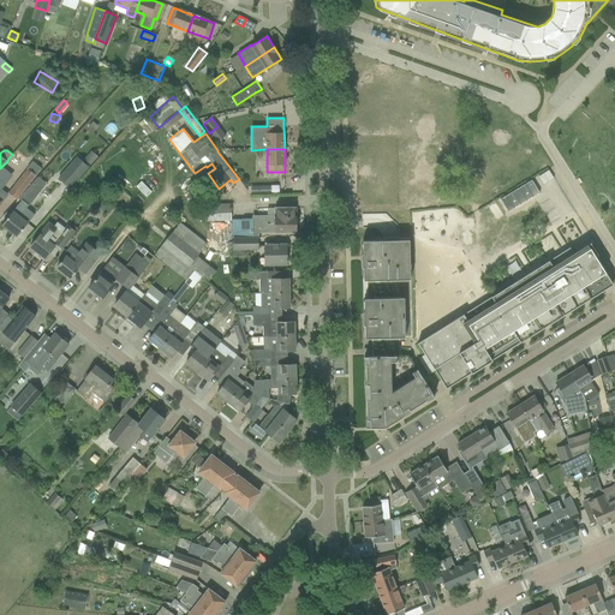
[(84,160),(90,165),(97,157),(91,151),(84,160)]
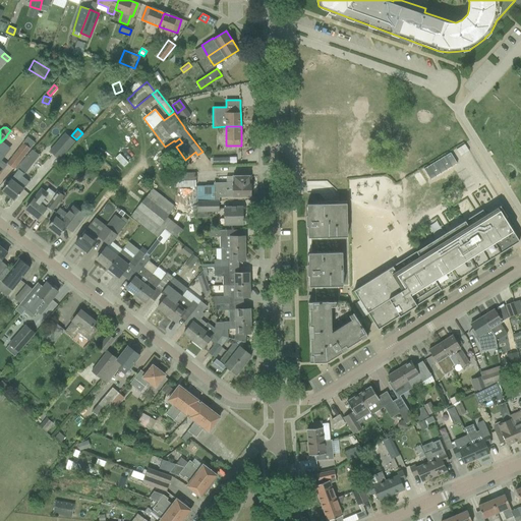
[(50,152),(59,160),(74,141),(66,133),(50,152)]
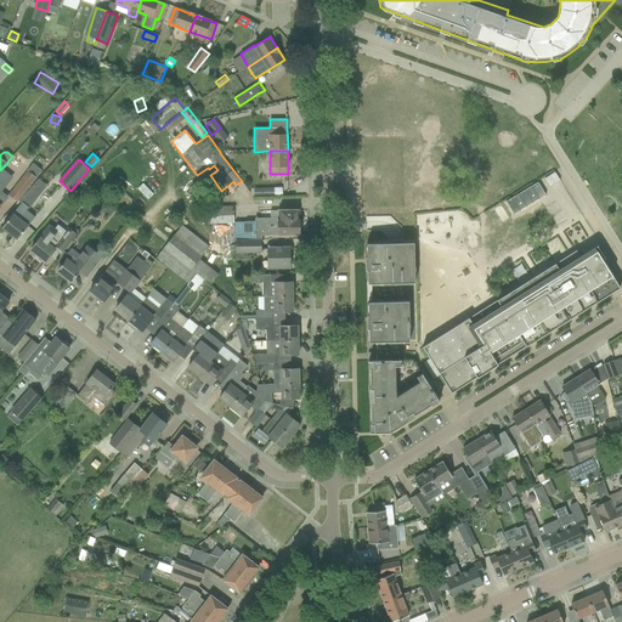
[(10,194),(17,201),(18,199),(18,201),(39,179),(29,170),(10,194)]
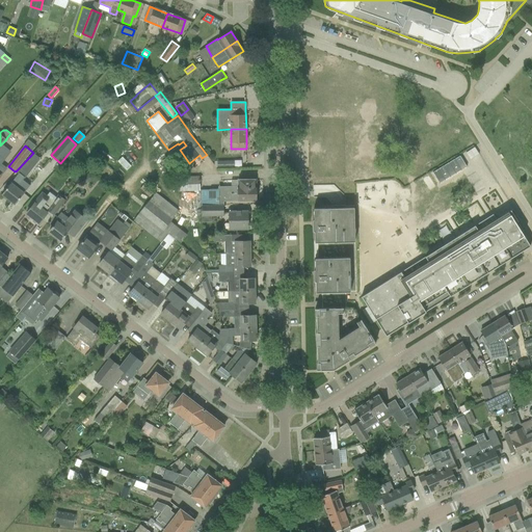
[(479,154),(474,148),(466,153),(470,160),(479,154)]
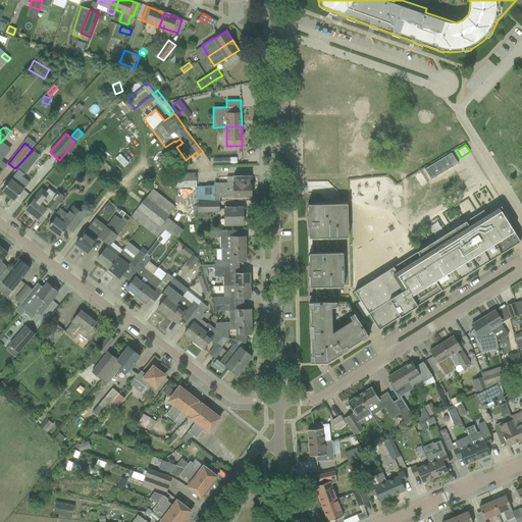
[(453,166),(458,164),(452,153),(424,169),(425,169),(431,179),(453,166)]
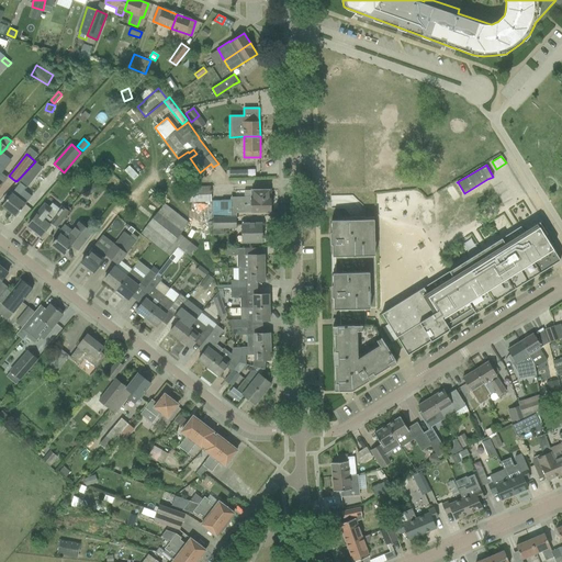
[(99,179),(105,184),(112,176),(105,170),(99,179)]
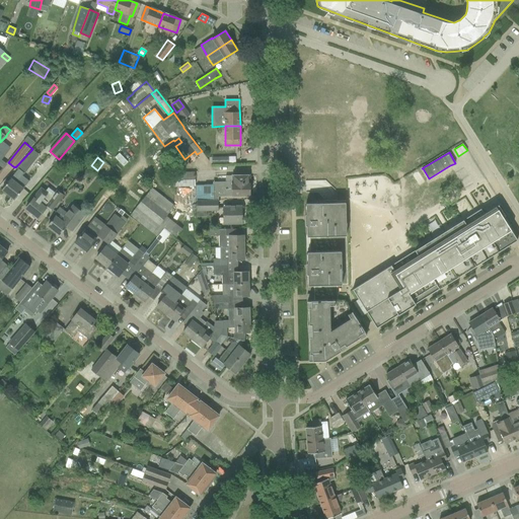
[(15,173),(2,190),(15,200),(23,189),(28,181),(22,177),(25,174),(25,173),(18,168),(15,173)]
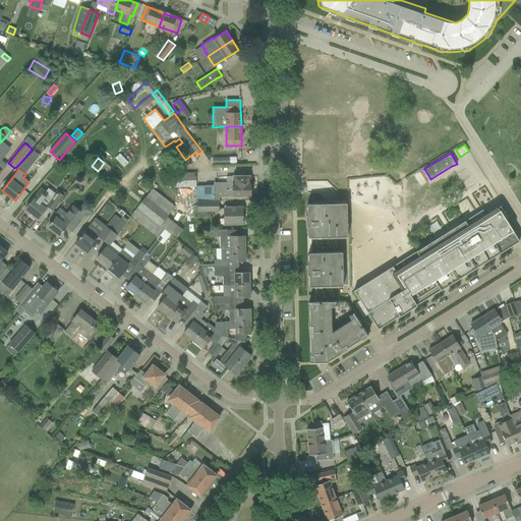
[(80,176),(83,179),(88,179),(92,174),(87,169),(80,176)]
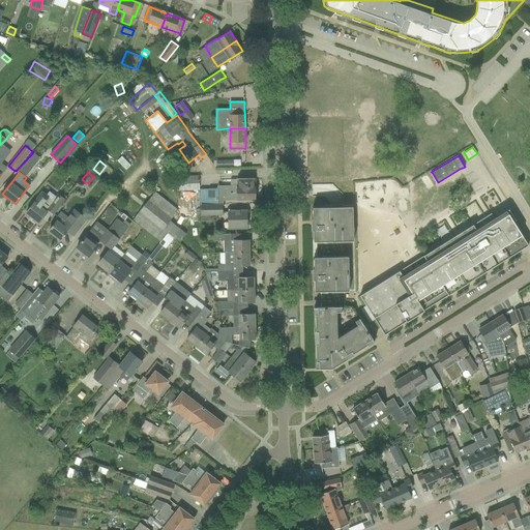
[(179,176),(179,190),(199,190),(199,176),(179,176)]
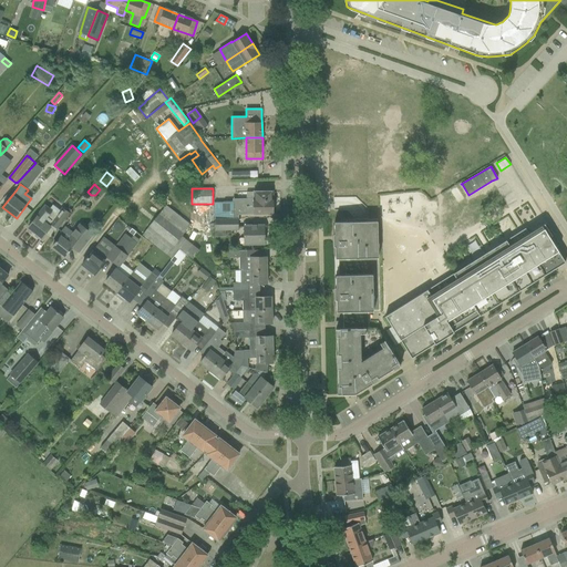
[(233,202),(233,215),(234,215),(238,215),(241,215),(261,215),(274,215),(272,199),(272,192),(261,192),(254,192),(246,192),(246,198),(234,198),(233,198),(233,202)]
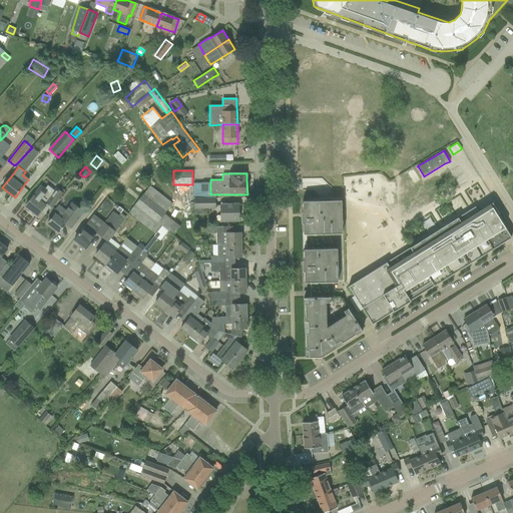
[(202,183),(202,198),(210,198),(211,198),(211,194),(210,194),(210,182),(202,183)]
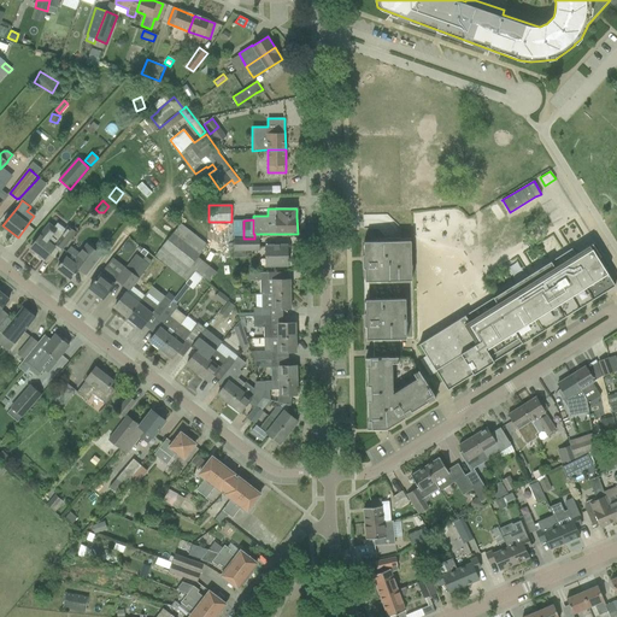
[(244,221),(233,221),(234,239),(244,239),(244,221)]
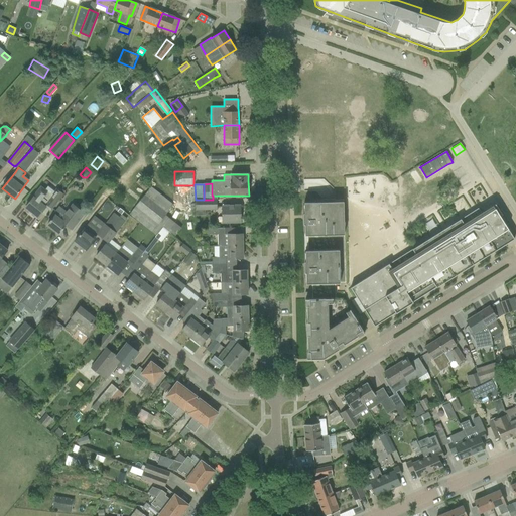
[(169,233),(174,237),(181,228),(165,215),(166,214),(167,213),(166,213),(173,205),(151,186),(144,196),(136,206),(130,214),(156,235),(163,227),(169,233)]
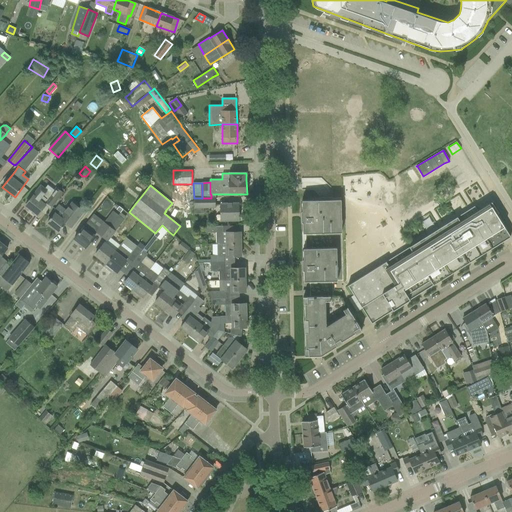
[(31,212),(36,215),(37,214),(38,215),(47,203),(52,207),(63,194),(57,189),(51,196),(44,190),(45,189),(41,186),(35,194),(36,195),(34,196),(26,205),(32,211),(31,212)]
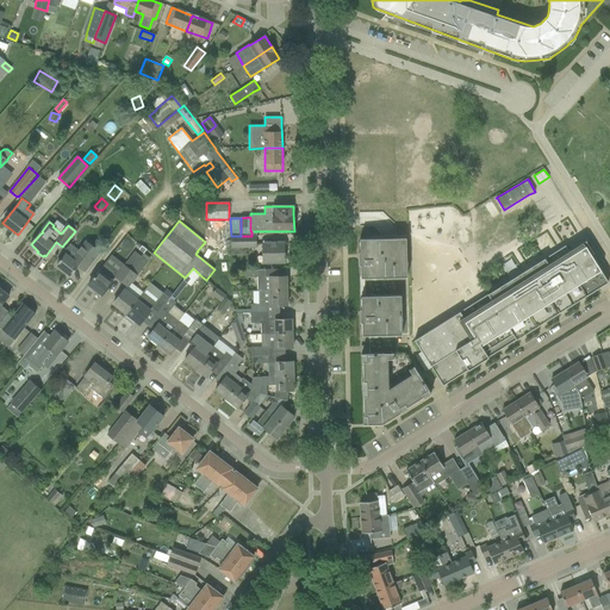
[(231,236),(231,248),(256,248),(256,236),(251,236),(250,236),(241,236),(231,236)]
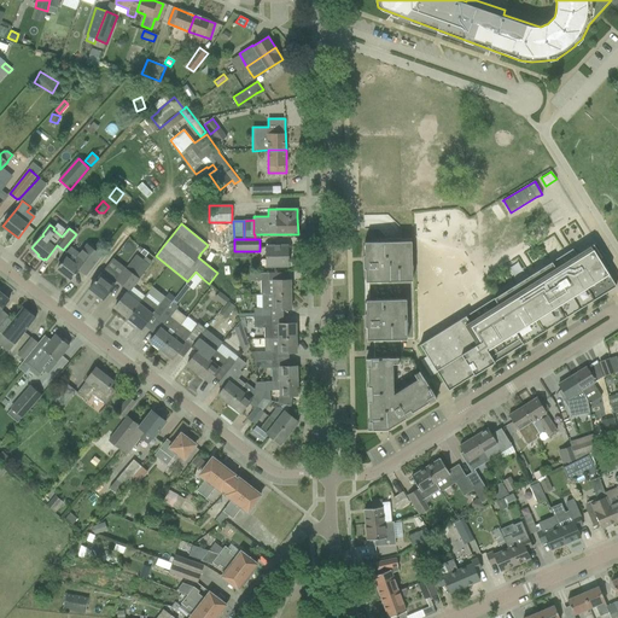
[(365,243),(363,243),(363,256),(363,269),(365,301),(365,314),(366,327),(366,340),(373,340),(373,359),(367,359),(366,359),(368,430),(382,430),(435,398),(412,357),(404,357),(403,339),(414,339),(413,299),(413,281),(412,242),(365,243)]
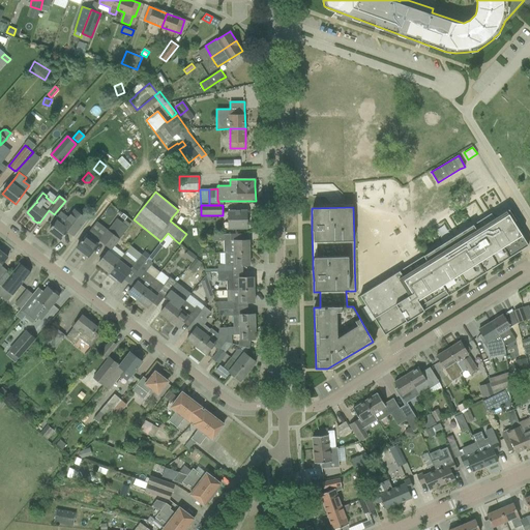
[(360,296),(385,335),(424,311),(465,285),(528,245),(520,231),(524,229),(511,208),(494,218),(491,213),(400,271),(360,296)]
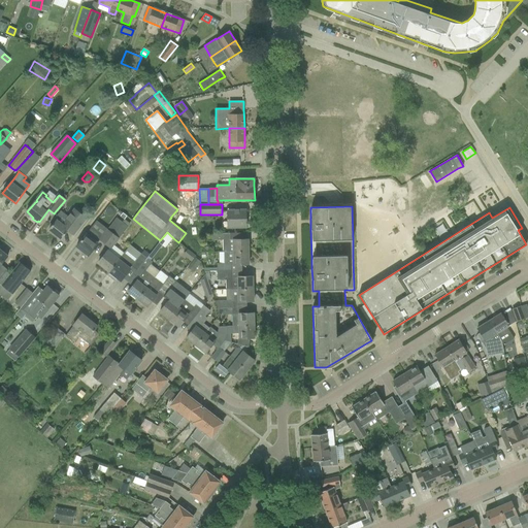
[(50,230),(61,239),(67,231),(72,235),(86,219),(73,209),(68,217),(61,210),(54,220),(56,221),(50,230)]
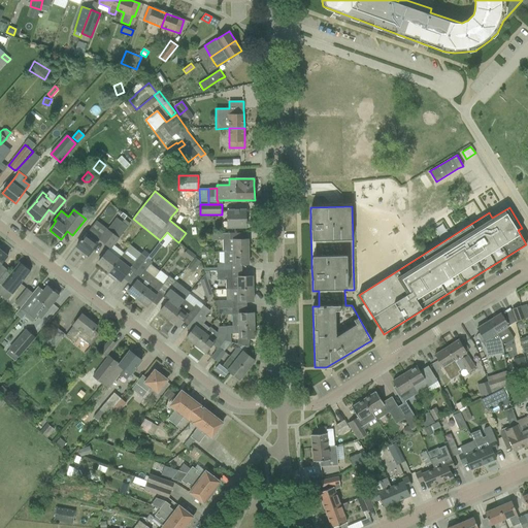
[(228,210),(228,227),(245,227),(245,210),(228,210)]
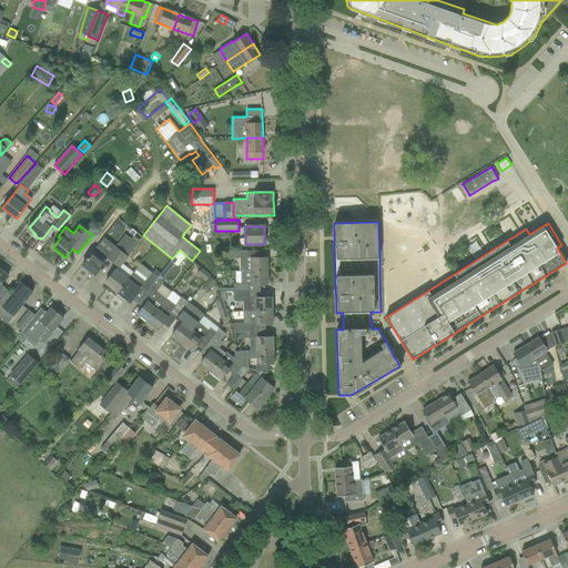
[(98,245),(82,265),(95,275),(105,262),(104,262),(108,259),(113,263),(121,252),(123,250),(131,239),(125,234),(115,247),(114,249),(102,240),(98,245)]
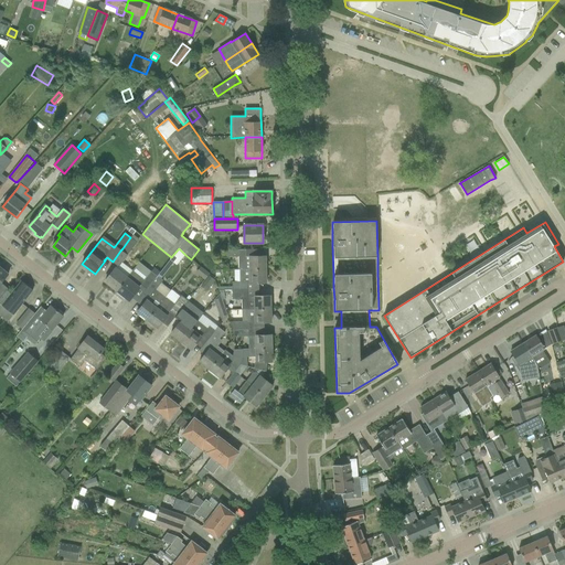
[(142,254),(149,244),(142,240),(136,249),(142,254)]
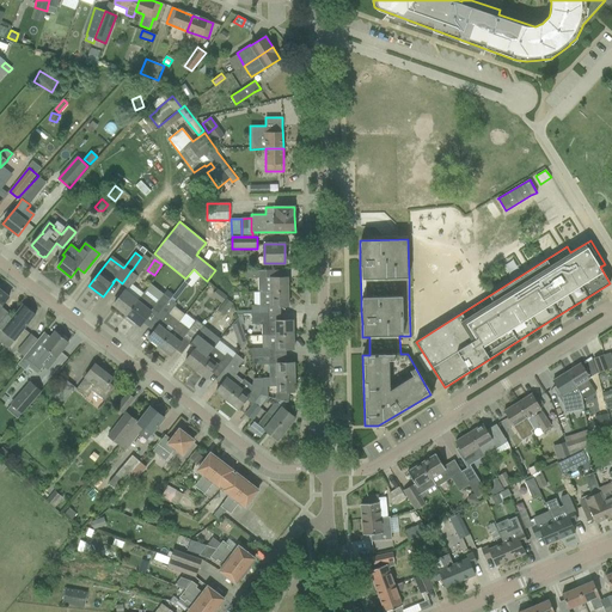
[(185,280),(184,281),(188,285),(190,286),(195,283),(201,276),(194,269),(185,279),(185,280)]
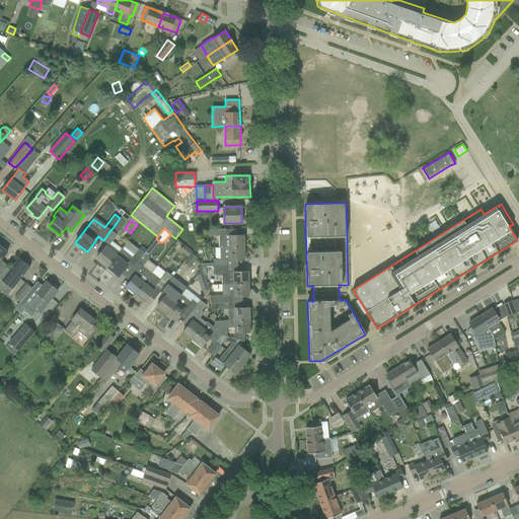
[(231,229),(209,229),(209,235),(219,235),(220,247),(244,246),(244,235),(239,235),(231,235),(231,229)]
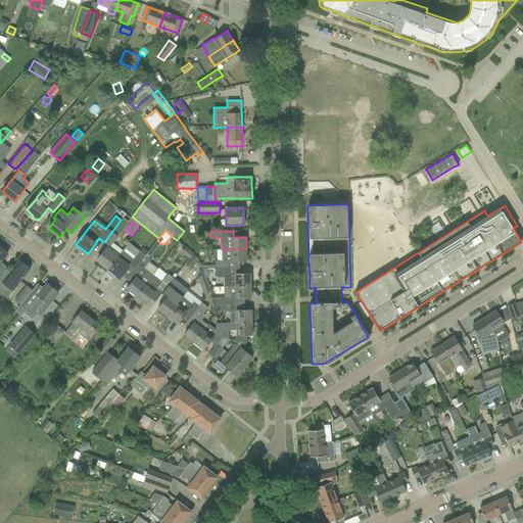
[(111,232),(104,242),(109,246),(112,243),(117,237),(111,232)]
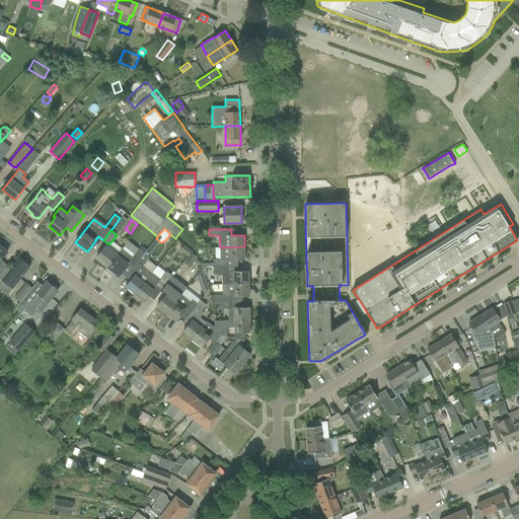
[(156,238),(147,250),(150,252),(159,241),(156,238)]
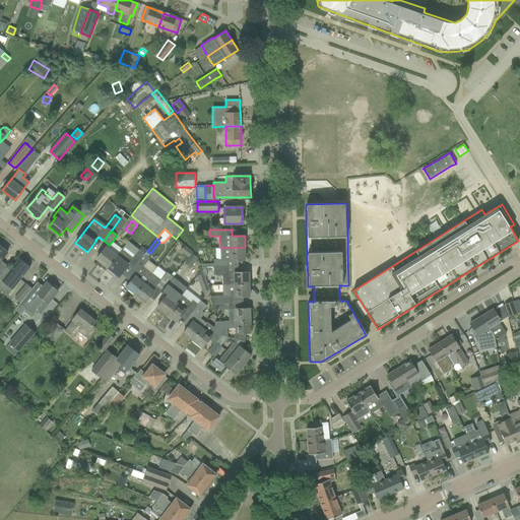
[(180,251),(189,257),(193,252),(185,245),(180,251)]
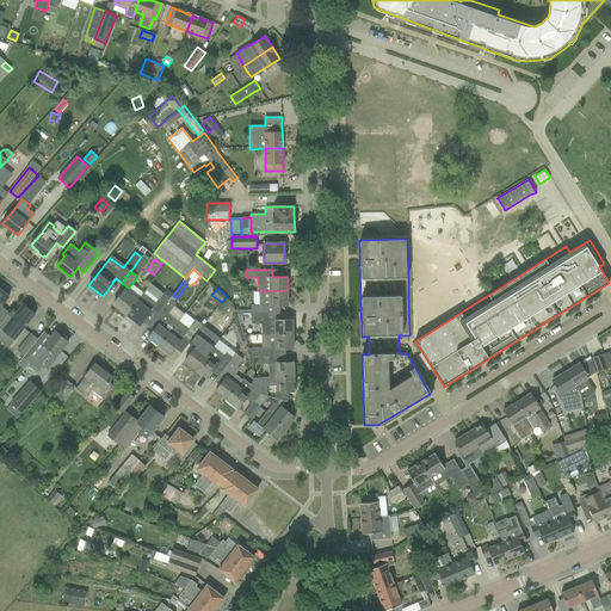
[(113,304),(127,315),(139,300),(125,290),(121,295),(113,304)]
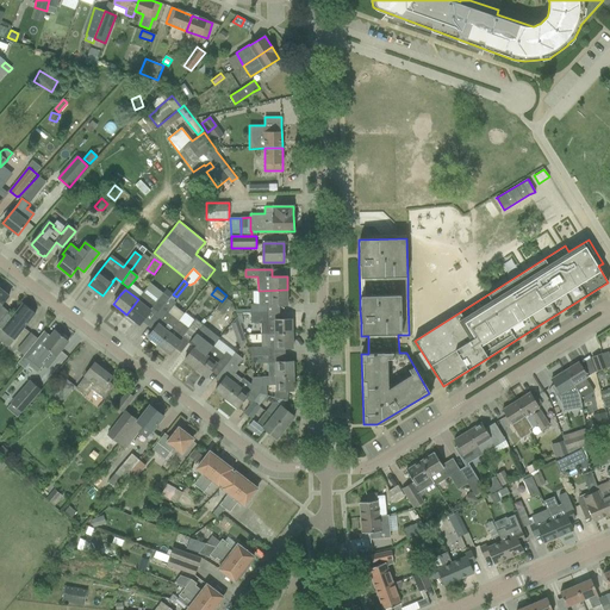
[(251,310),(250,313),(268,312),(268,305),(287,305),(287,290),(259,291),(259,304),(251,304),(251,310)]
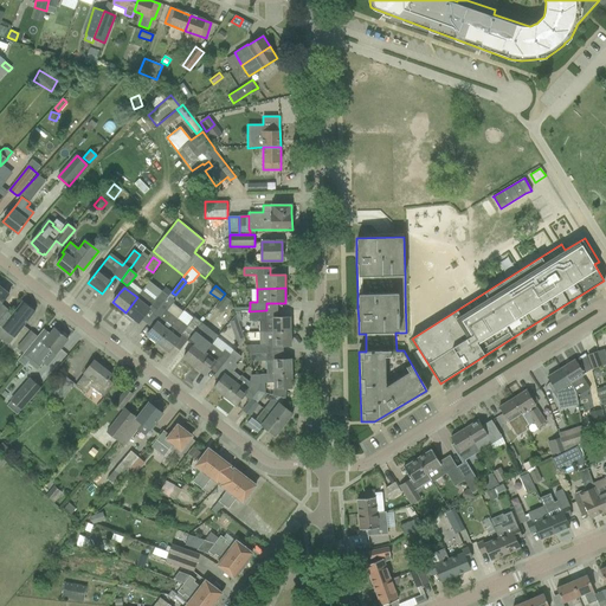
[(126,313),(139,322),(152,305),(158,310),(168,296),(162,291),(154,301),(142,291),(126,313)]
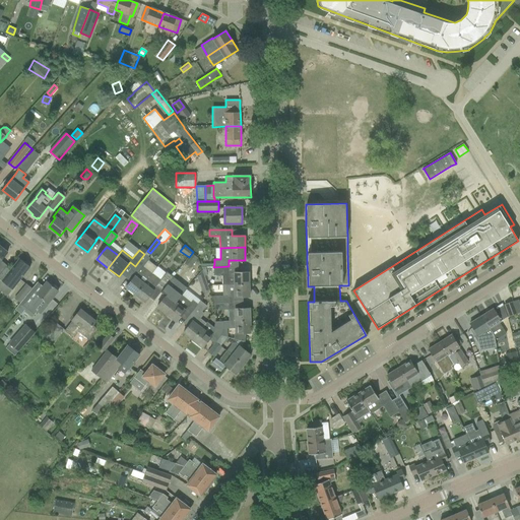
[(132,270),(136,274),(126,287),(135,295),(152,273),(143,266),(149,258),(144,254),(135,266),(132,270)]
